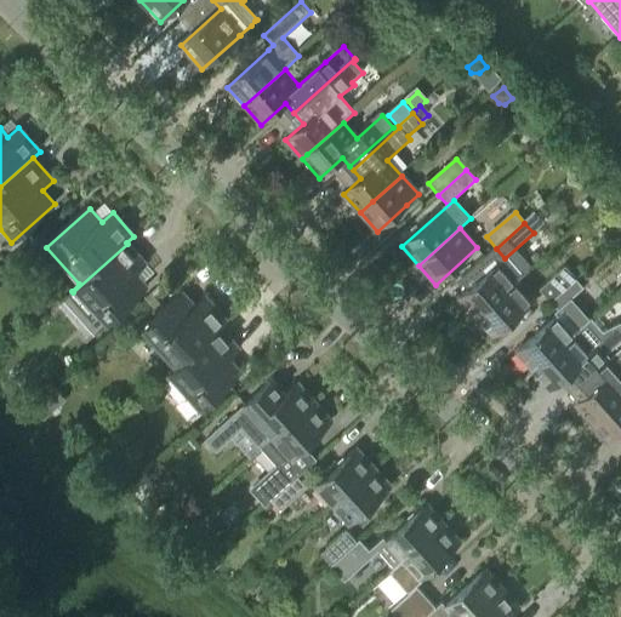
[(127,244),(73,292),(63,301),(96,337),(149,290),(136,275),(147,266),(127,244)]
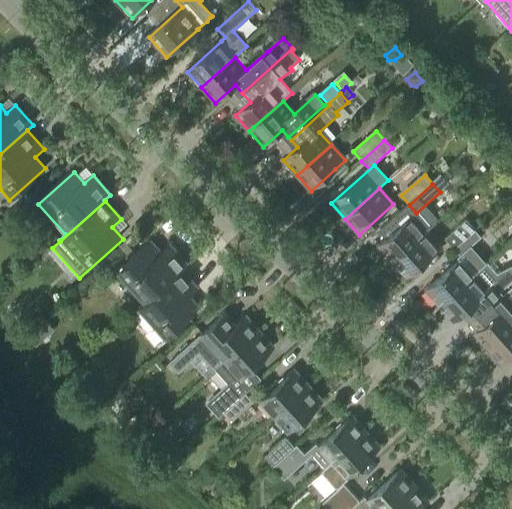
[(427,233),(436,225),(422,209),(379,247),(393,263),(427,232),(427,233)]
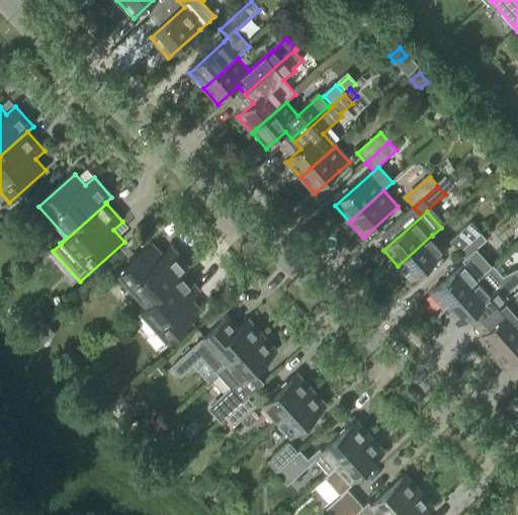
[(450,243),(460,254),(471,244),(477,240),(481,236),(482,235),(471,224),(450,243)]
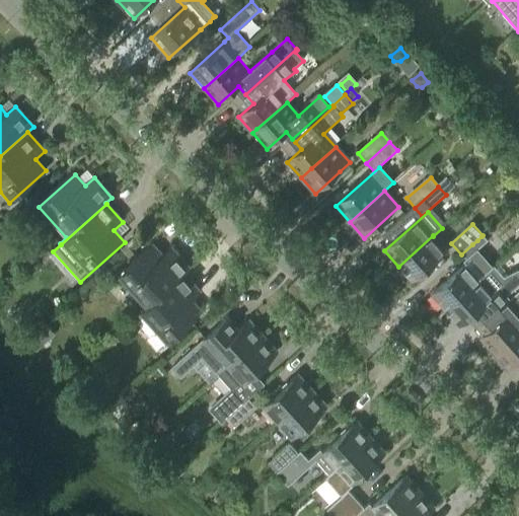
[(447,251),(433,236),(433,235),(398,267),(413,282),(447,251)]
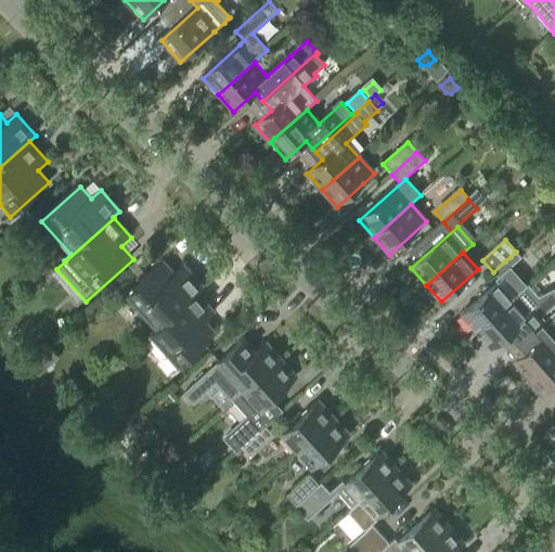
[(505,261),(493,272),(499,279),(511,268),(521,258),(516,252),(515,253),(511,257),(505,261)]
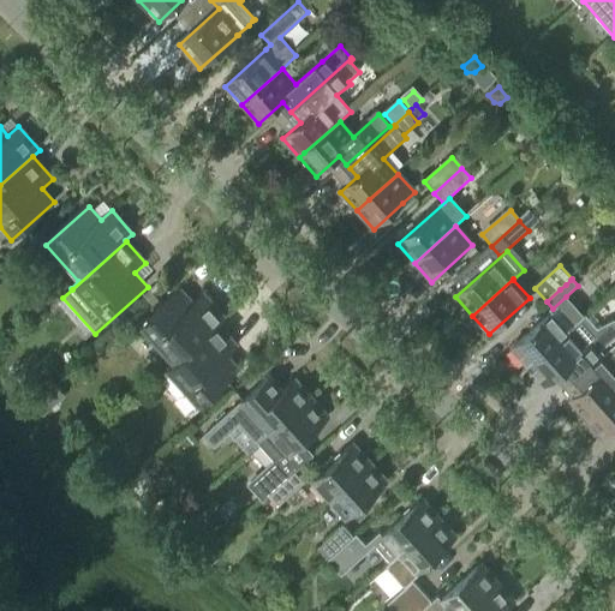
[(193,304),(181,291),(162,307),(155,313),(138,329),(171,365),(163,372),(165,373),(219,325),(218,325),(225,318),(204,294),(193,304)]
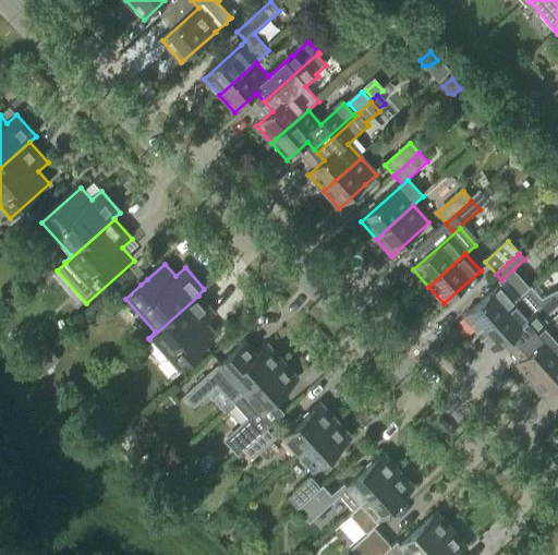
[(137,268),(131,274),(141,285),(147,279),(137,268)]
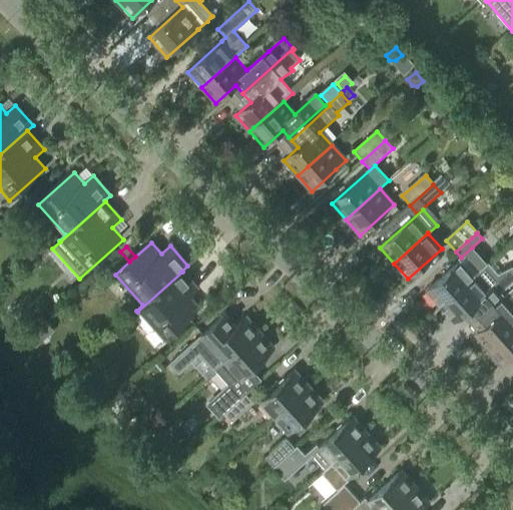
[(488,266),(472,247),(461,258),(460,259),(462,262),(428,292),(442,308),(476,278),(476,277),(483,271),(488,266)]
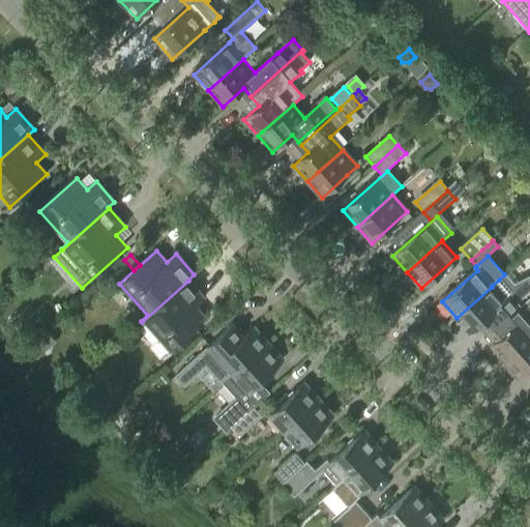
[(529,276),(516,285),(505,273),(504,274),(499,280),(492,286),(492,287),(457,318),(471,333),(492,316),(495,320),(500,320),(529,293),(529,276)]
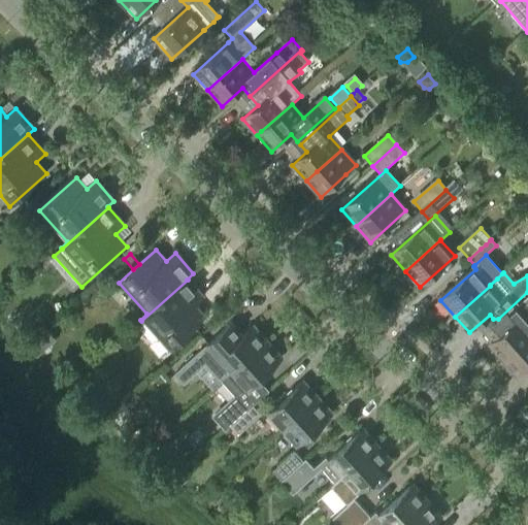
[(169,352),(206,319),(196,307),(204,299),(188,280),(141,321),(169,352)]
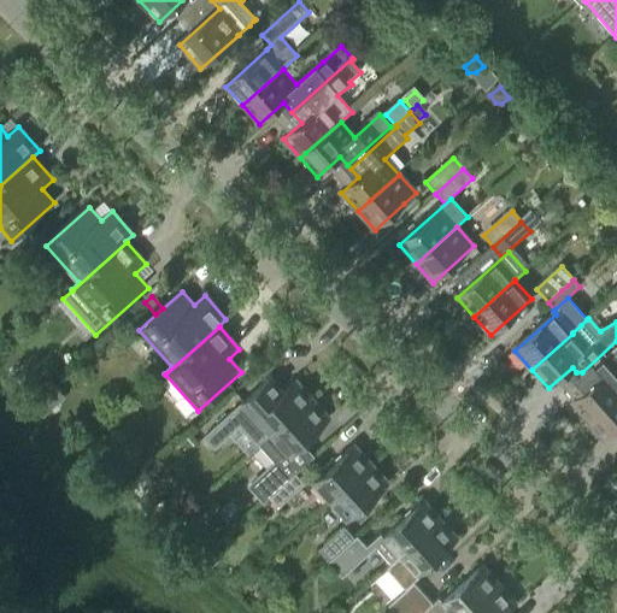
[(591,423),(616,399),(616,348),(586,377),(586,383),(591,388),(573,404),(591,423)]
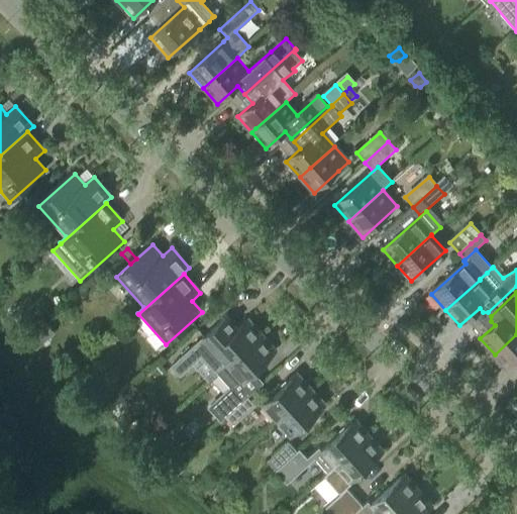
[(227,316),(170,368),(180,379),(202,357),(220,376),(263,337),(248,321),(238,329),(227,316)]
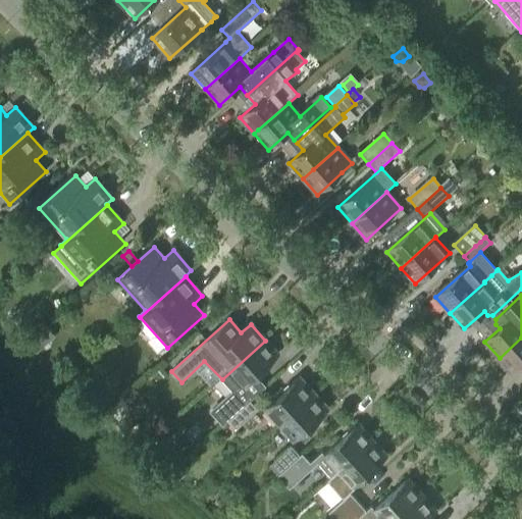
[(513,373),(521,365),(521,338),(500,358),(513,373)]
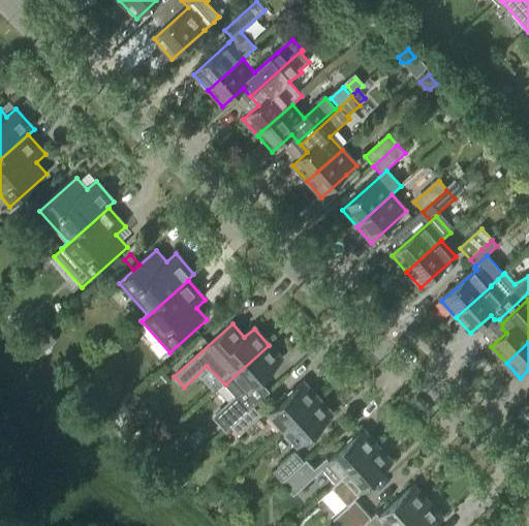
[(225,384),(239,401),(283,361),(269,345),(225,384)]
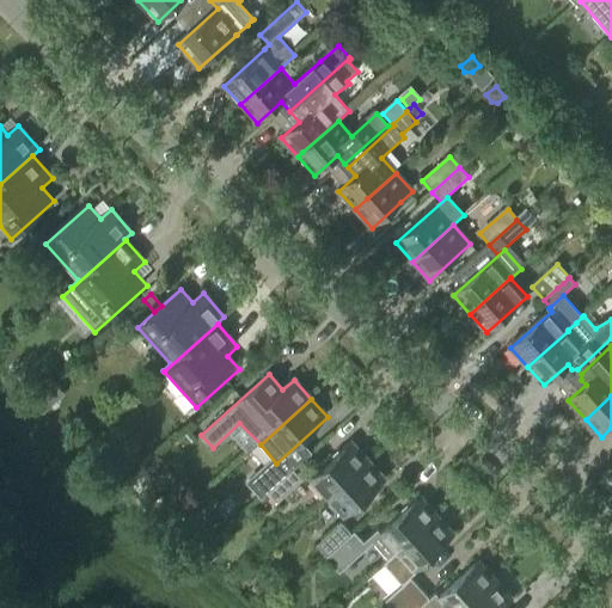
[(329,499),(369,464),(352,444),(312,480),(329,499)]
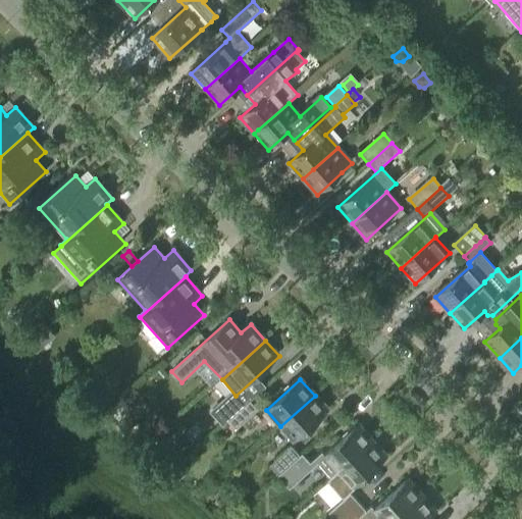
[(295,442),(329,411),(315,396),(280,426),(295,442)]
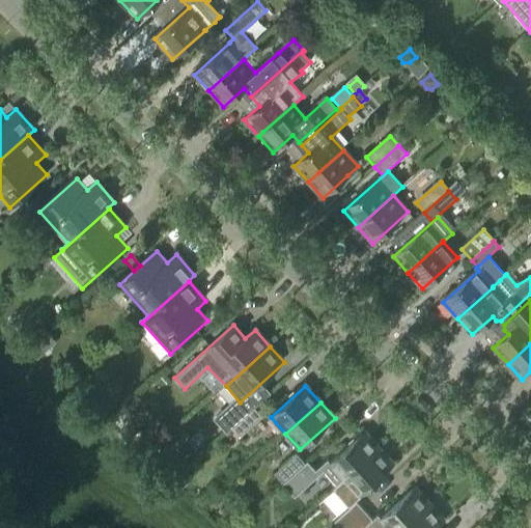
[(241,438),(261,419),(255,411),(233,431),(241,438)]
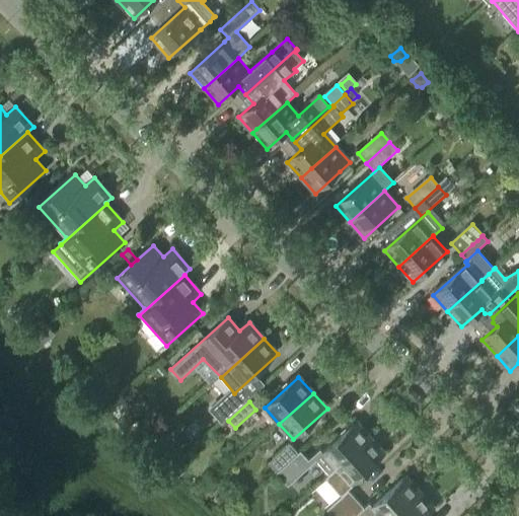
[(316,461),(329,476),(371,440),(357,424),(322,454),(319,451),(308,461),(301,452),(298,455),(277,474),(288,487),(316,461)]
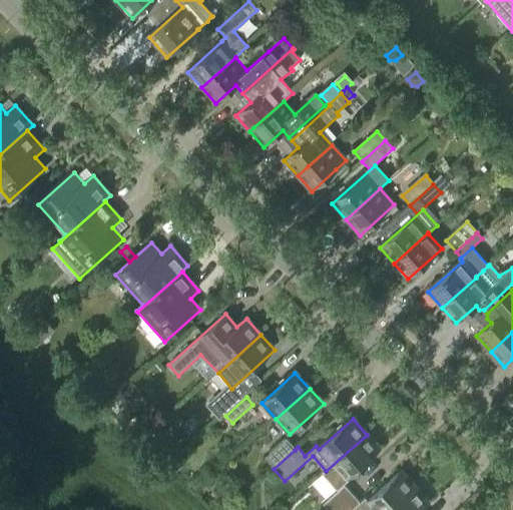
[(326,471),(322,475),(337,492),(349,482),(347,480),(381,450),(367,435),(326,471)]
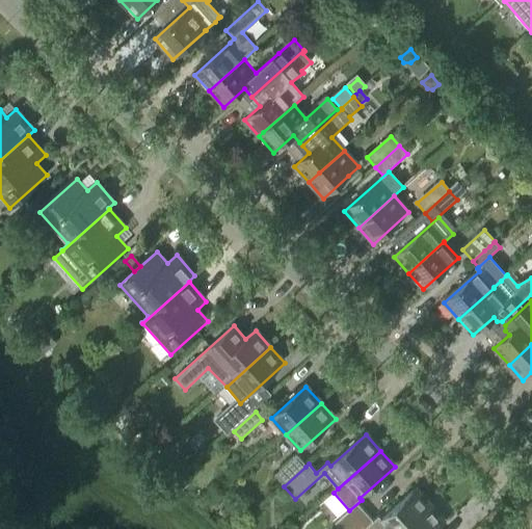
[(284,486),(306,467),(296,457),(274,477),(284,486)]
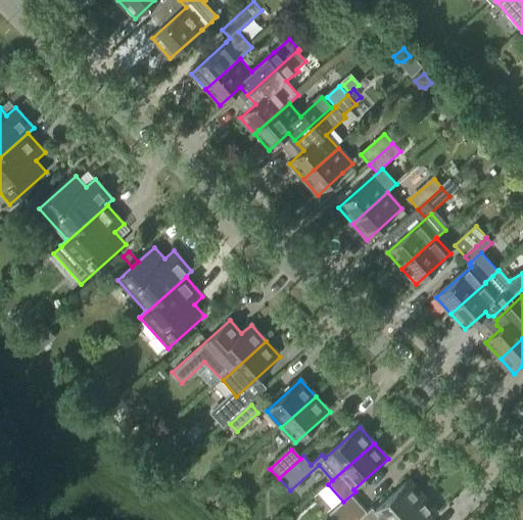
[(360,507),(345,519),(400,519),(424,499),(410,482),(375,513),(372,510),(367,515),(360,507)]
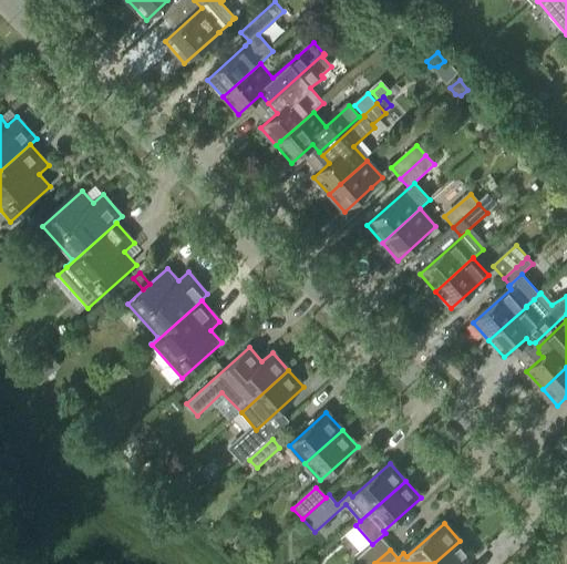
[(357,561),(359,563),(374,563),(390,550),(380,540),(357,561)]
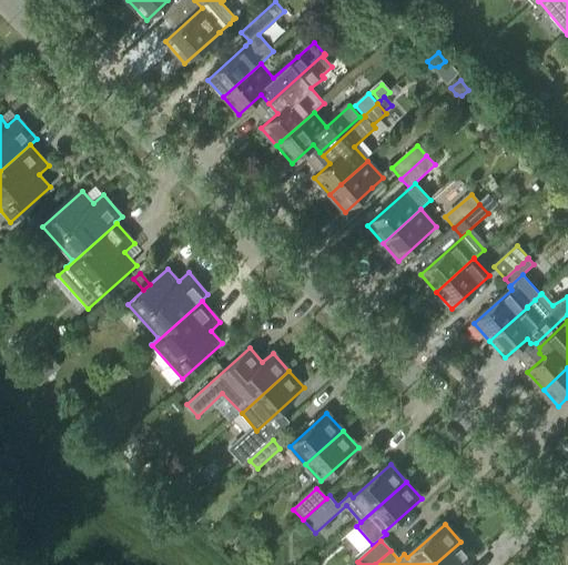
[(468,564),(476,558),(460,542),(435,564),(468,564)]
